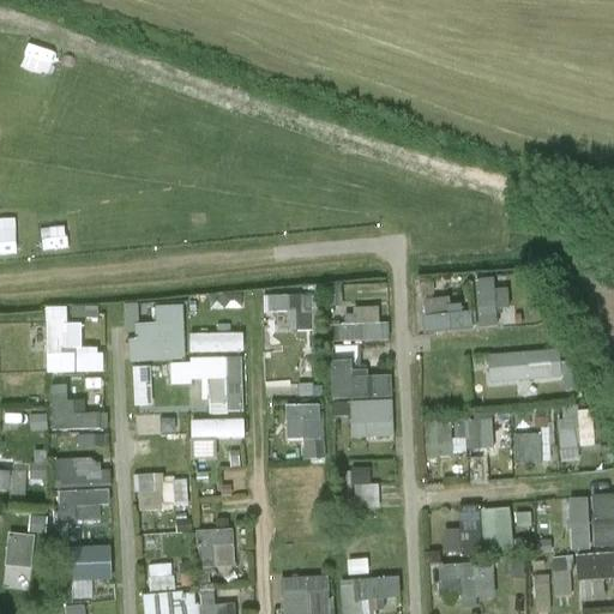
[(495,278),(476,281),(479,327),(513,325),(511,288),(495,289),(495,278)]
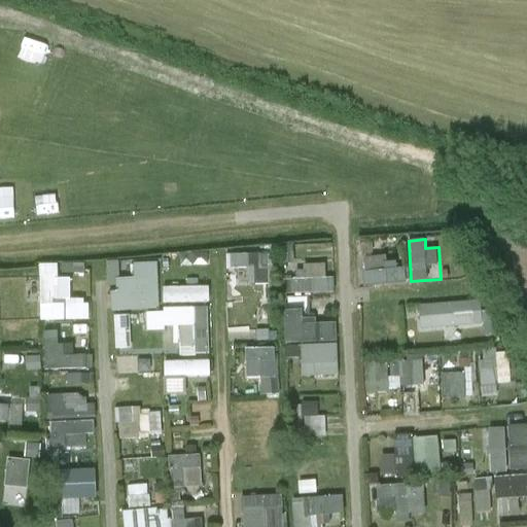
[(272,282),(271,253),(226,255),(227,269),(239,269),(239,284),(272,282)]
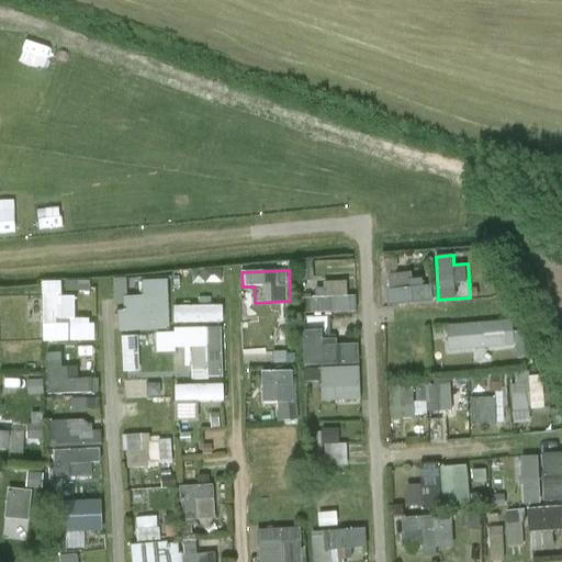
[(433,282),(412,284),(411,272),(385,273),(388,304),(434,302),(433,282)]
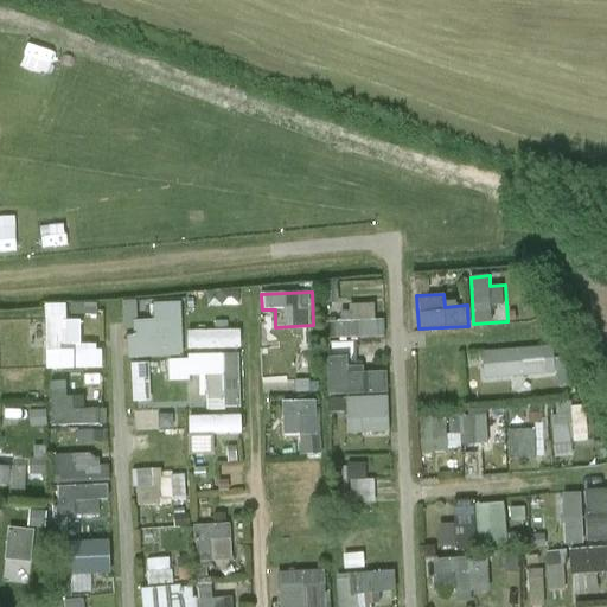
[(184,356),(181,302),(153,304),(154,319),(134,320),(135,336),(128,337),(129,359),(184,356)]
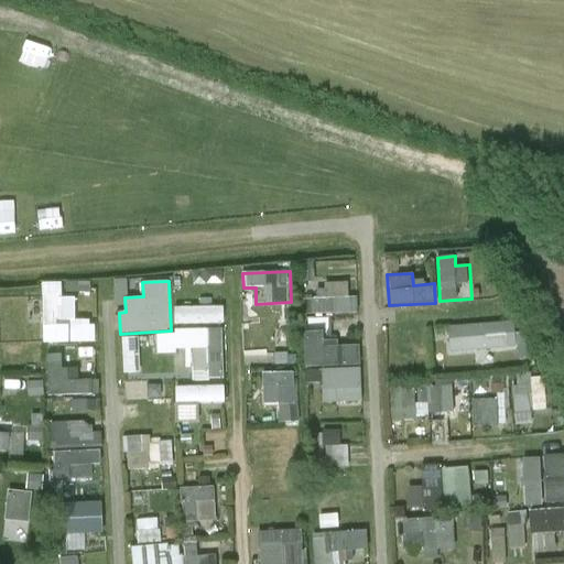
[(91,295),(91,282),(64,282),(64,295),(91,295)]
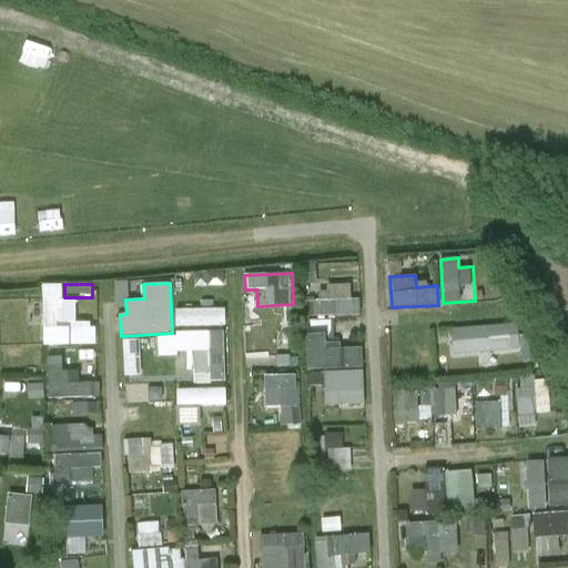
[(62,301),(62,285),(43,285),(43,347),(94,347),(94,322),(77,322),(77,301),(62,301)]
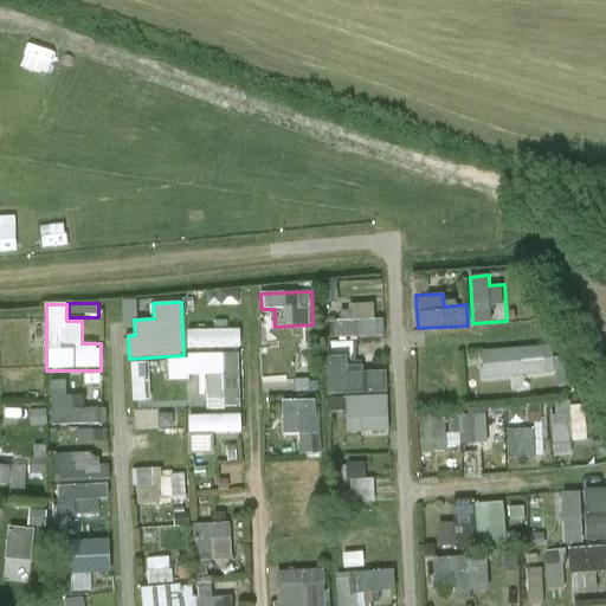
[(384,336),(384,320),(374,318),(374,305),(341,305),(341,322),(328,322),(328,336),(384,336)]
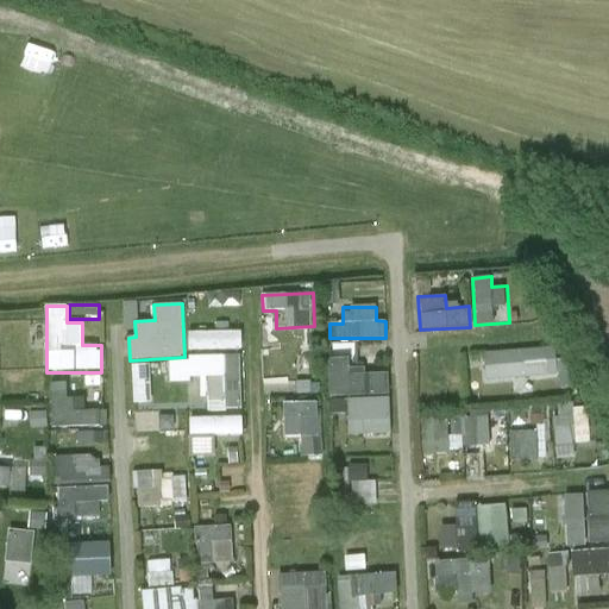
[(484,351),(487,381),(558,376),(557,346),(484,351)]
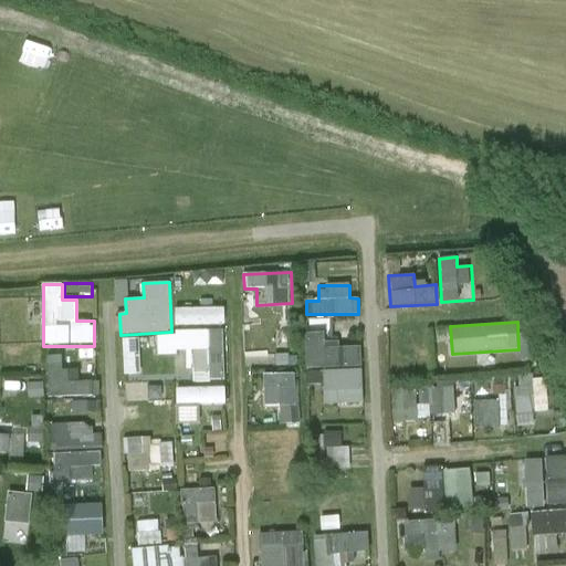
[(323,368),(325,406),(364,405),(362,344),(325,345),(325,332),(306,333),(308,369),(323,368)]
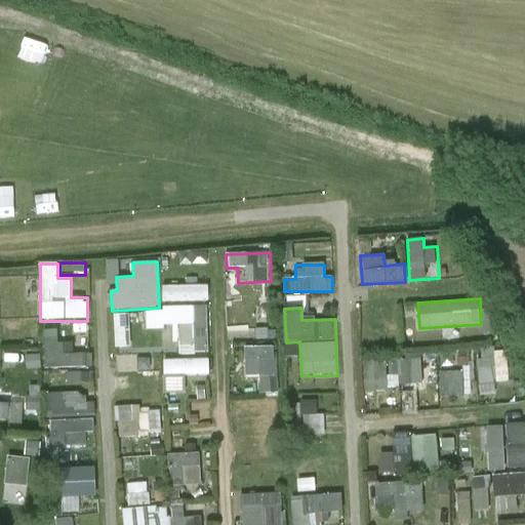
[(62,355),(61,329),(43,330),(45,369),(91,366),(91,353),(62,355)]
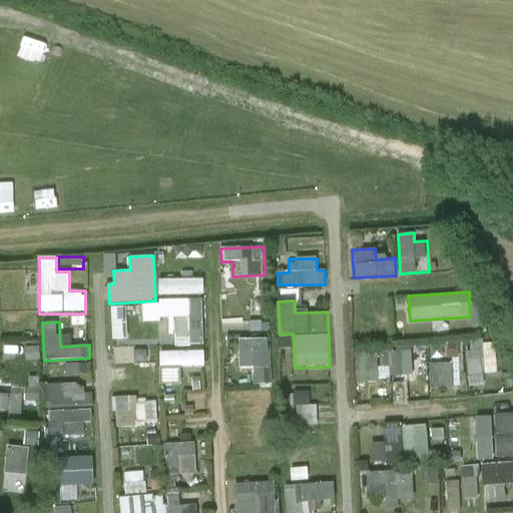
[(272,383),(270,338),(238,340),(240,369),(253,368),(254,384),(272,383)]
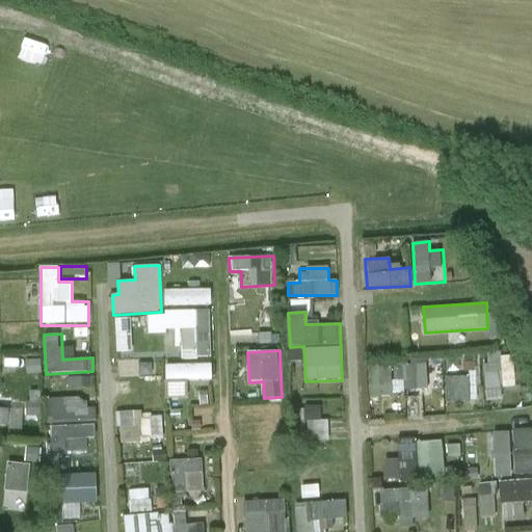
[(513,352),(483,356),(488,393),(519,389),(513,352)]
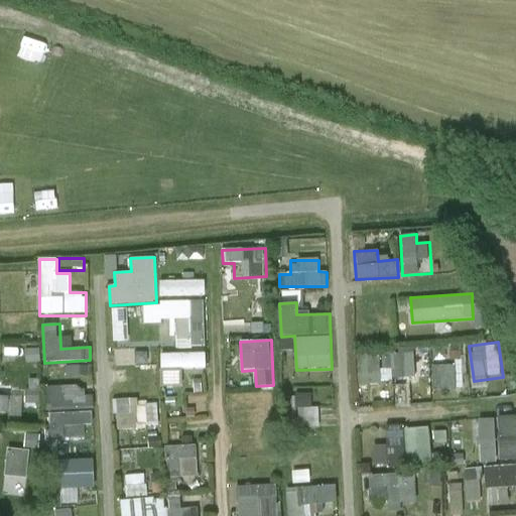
[(207,369),(207,352),(160,354),(161,387),(183,386),(182,370),(207,369)]
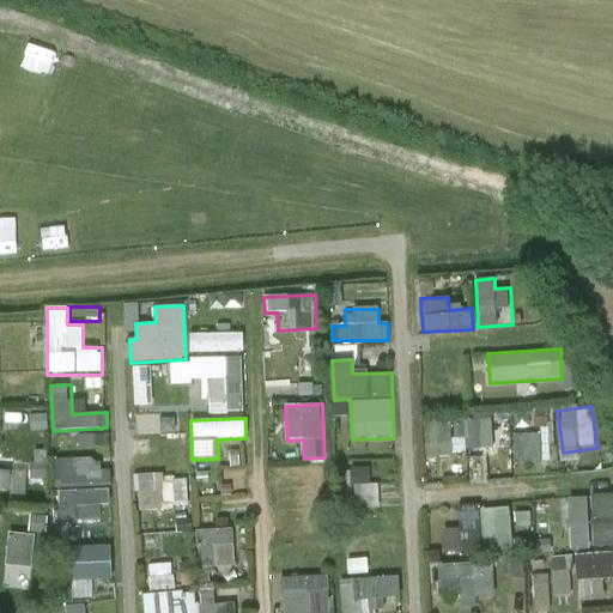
[(492,419),(425,422),(426,455),(493,451),(492,419)]
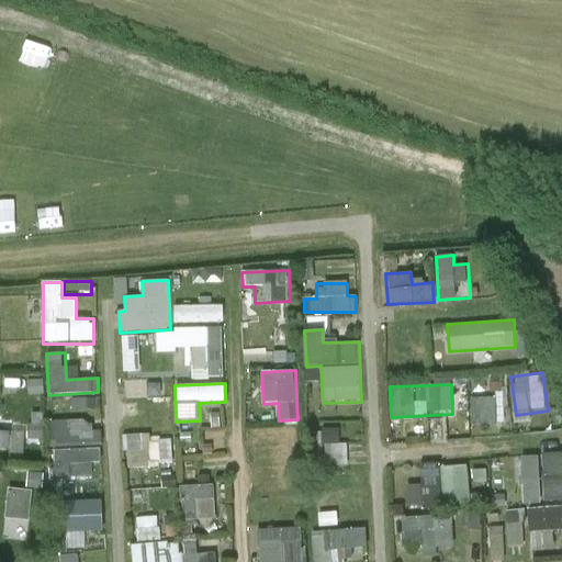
[(97,409),(97,394),(72,394),(72,409),(97,409)]
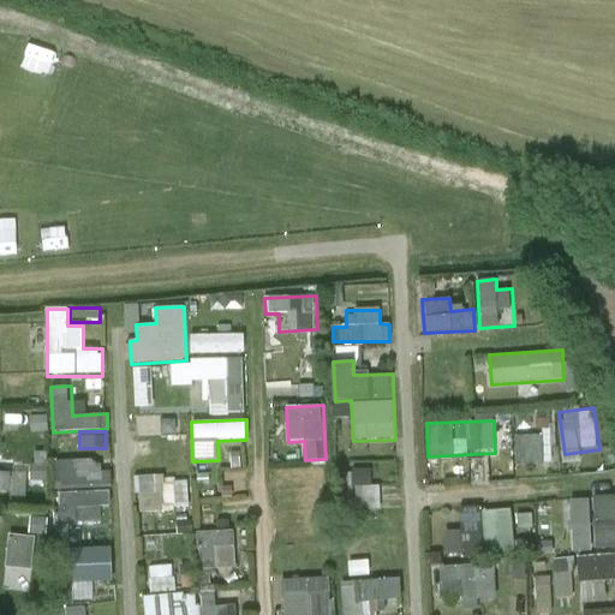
[(544,464),(543,434),(515,435),(517,465),(544,464)]
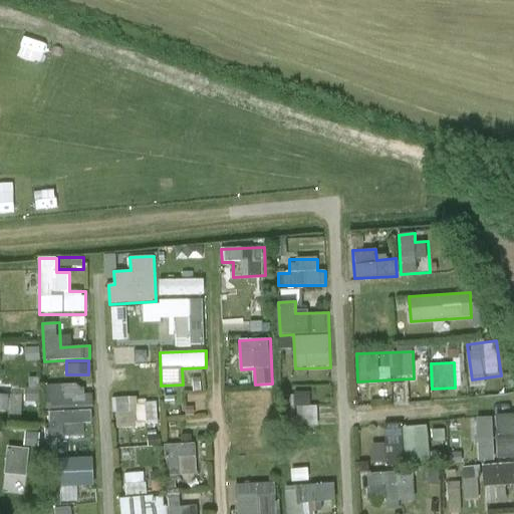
[(47,384),(47,408),(93,408),(93,395),(81,395),(81,384),(47,384)]
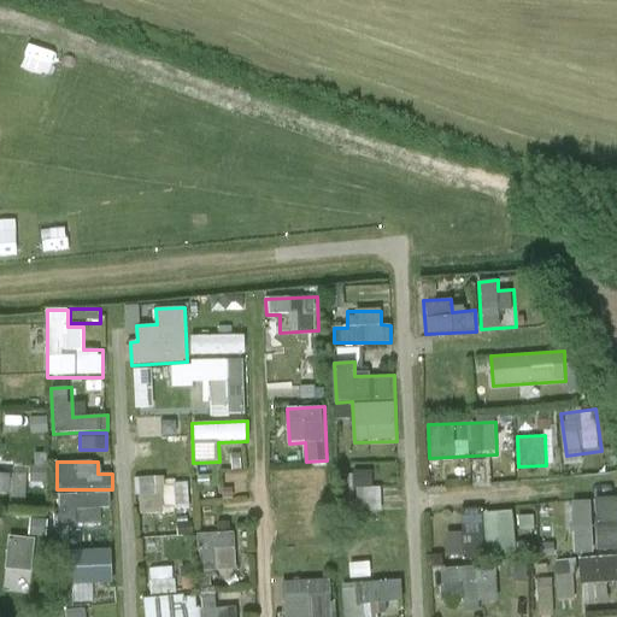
[(381,487),(372,487),(371,471),(346,472),(347,491),(358,491),(358,510),(382,509),(381,487)]
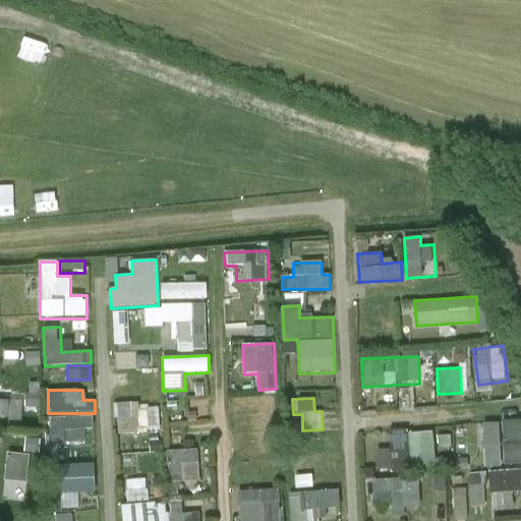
[(0,415),(9,415),(9,400),(0,400),(0,415)]
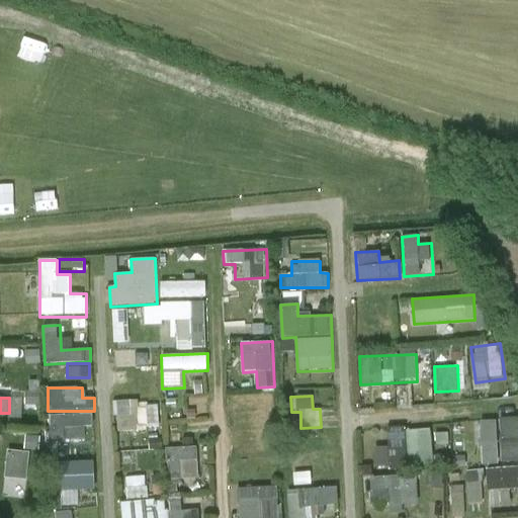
[(117,431),(160,429),(159,401),(116,403),(117,431)]
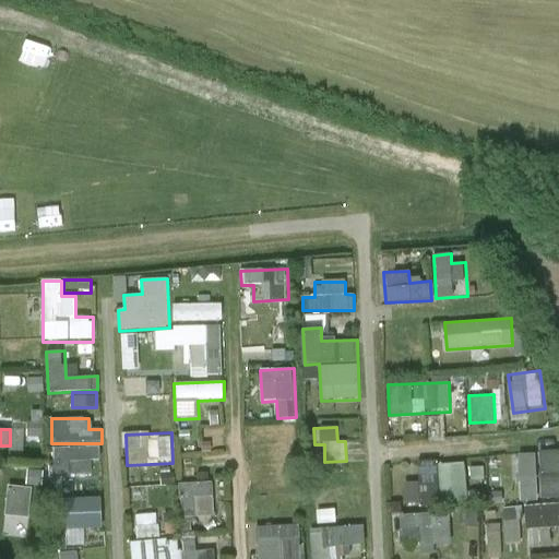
[(99,474),(98,445),(54,448),(55,476),(99,474)]
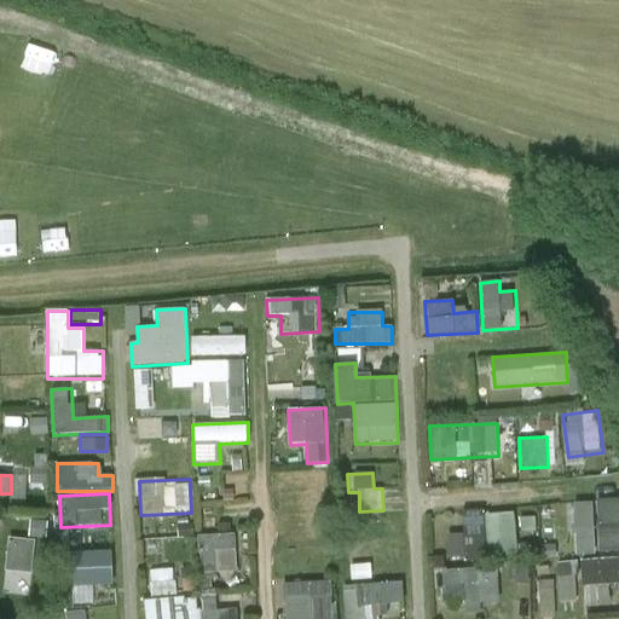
[(618,498),(574,503),(582,588),(618,584),(618,498)]
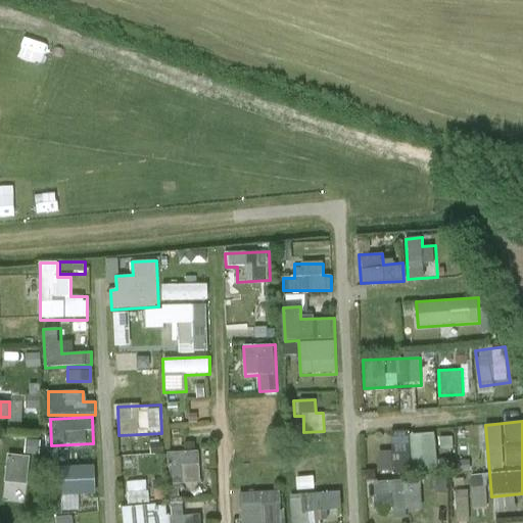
[(379,473),(437,470),(436,431),(390,433),(391,450),(378,450),(379,473)]
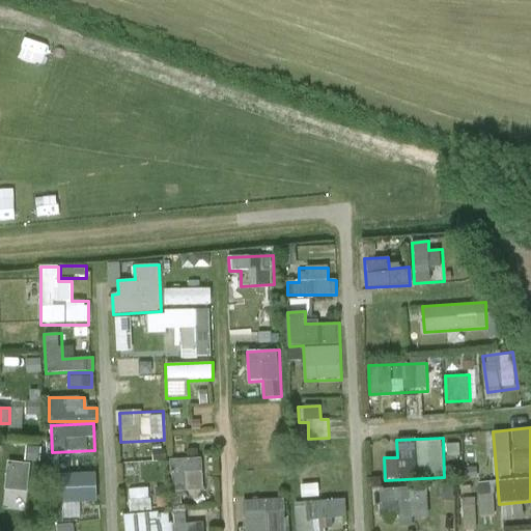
[(172,493),(203,492),(202,458),(171,459),(172,493)]
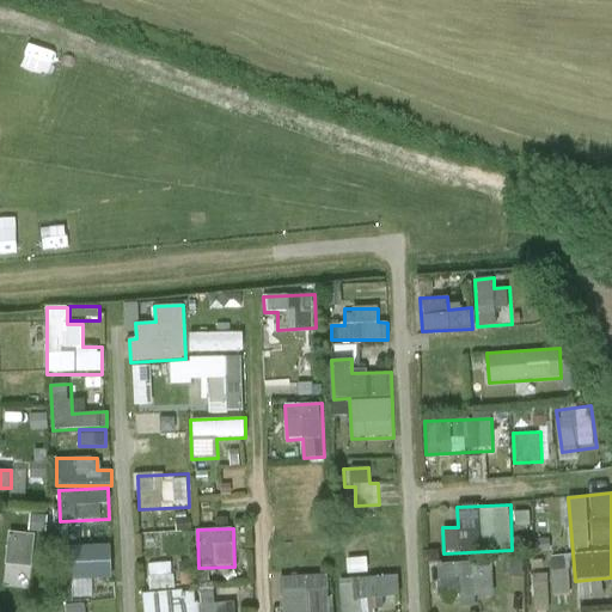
[(6,565),(34,568),(35,533),(8,532),(6,565)]
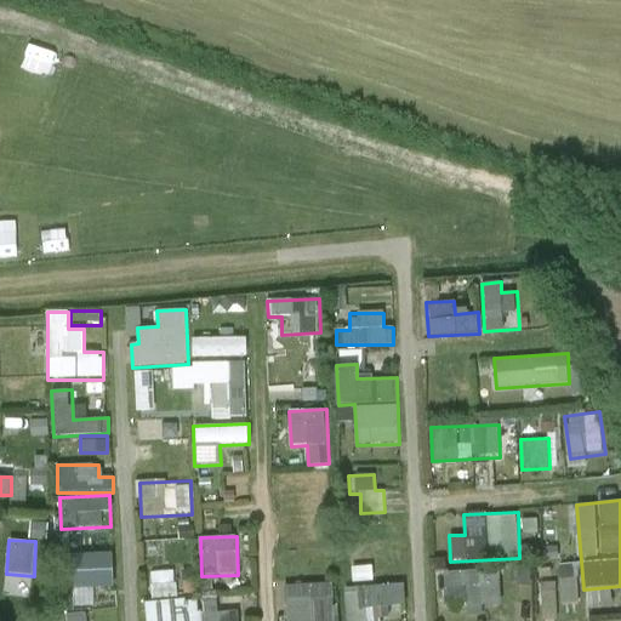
[(113,586),(112,552),(63,554),(64,587),(113,586)]
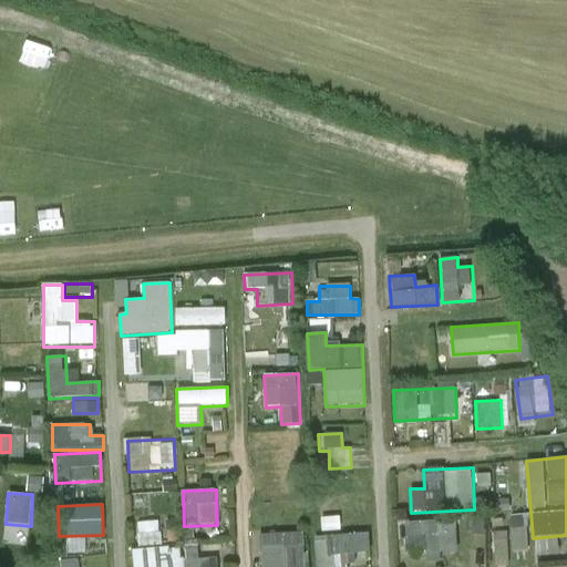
[(531,549),(528,515),(511,516),(513,550),(531,549)]
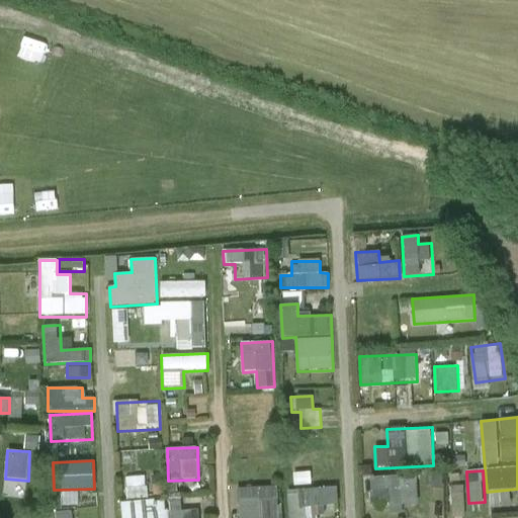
[(418,504),(417,475),(371,477),(372,507),(418,504)]
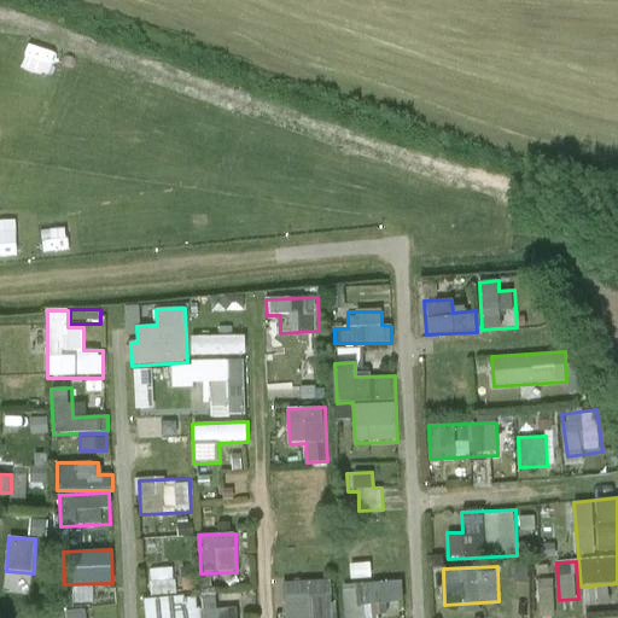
[(150,569),(150,596),(175,595),(175,567),(150,569)]
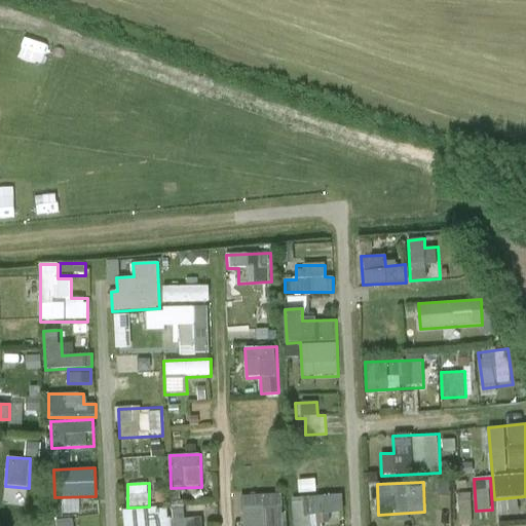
[(285,525),(284,493),(241,495),(242,525),(285,525)]
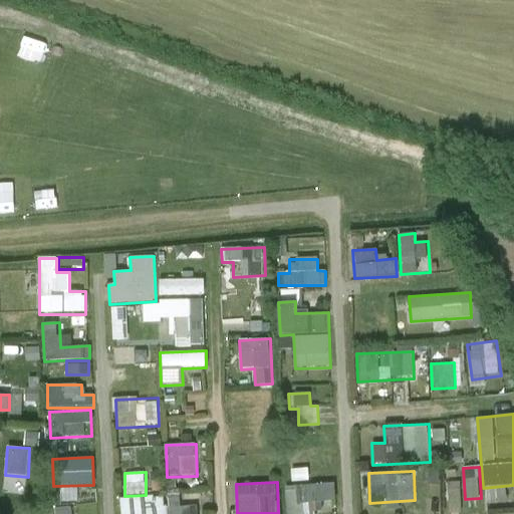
[(315,513),(315,502),(335,501),(334,483),(286,486),(287,513),(315,513)]
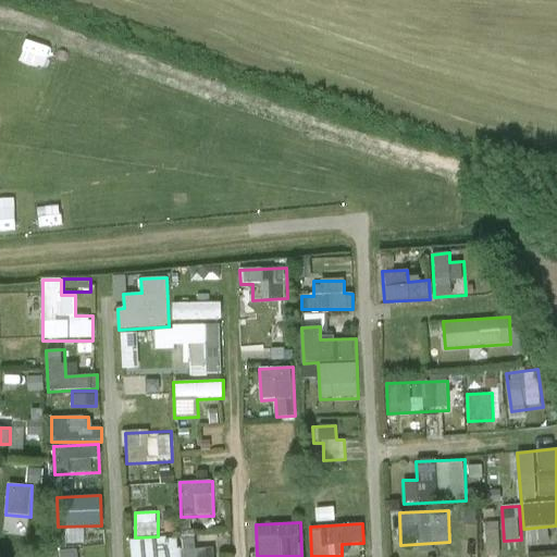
[(214,556),(214,546),(196,548),(196,541),(180,542),(178,535),(130,540),(131,556),(214,556)]
